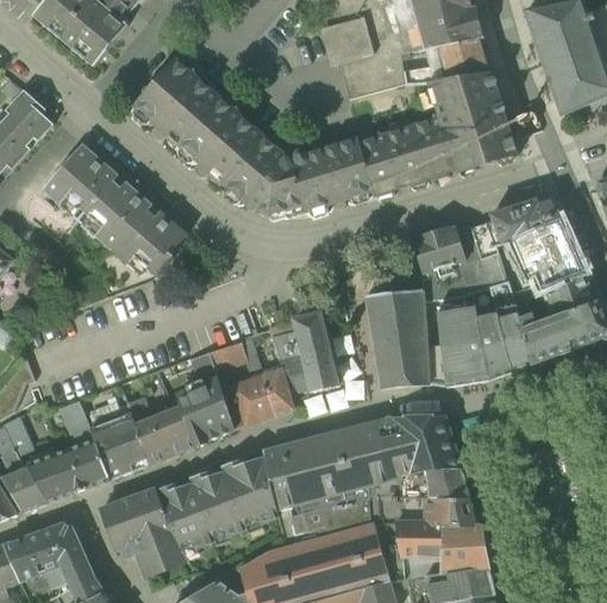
[(42,0),(31,13),(92,64),(126,23),(121,18),(136,0),(42,0)]
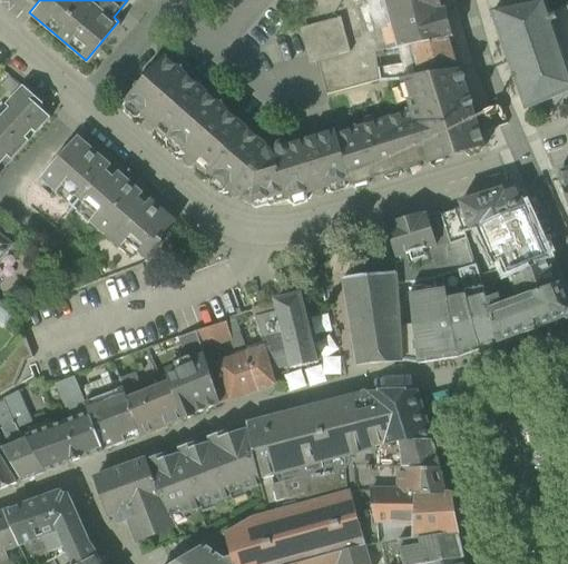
[(397,43),(384,0),(300,0),(301,2),(325,91),(379,77),(376,67),(374,48),(397,43)]
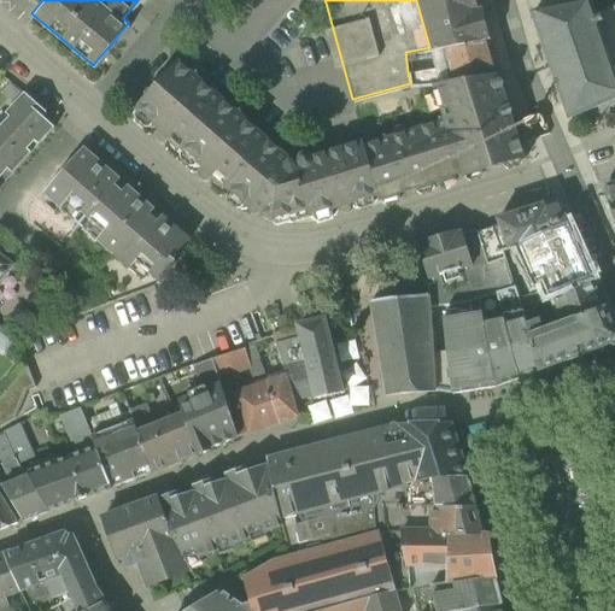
[(416,0),(429,47),(443,45),(443,46),(486,39),(475,0),(416,0)]
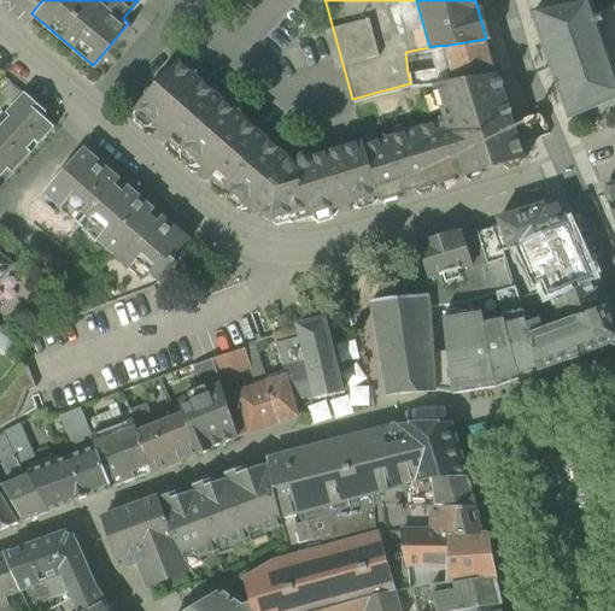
[(568,115),(614,94),(614,72),(593,11),(590,0),(577,0),(531,10),(557,83),(568,115)]
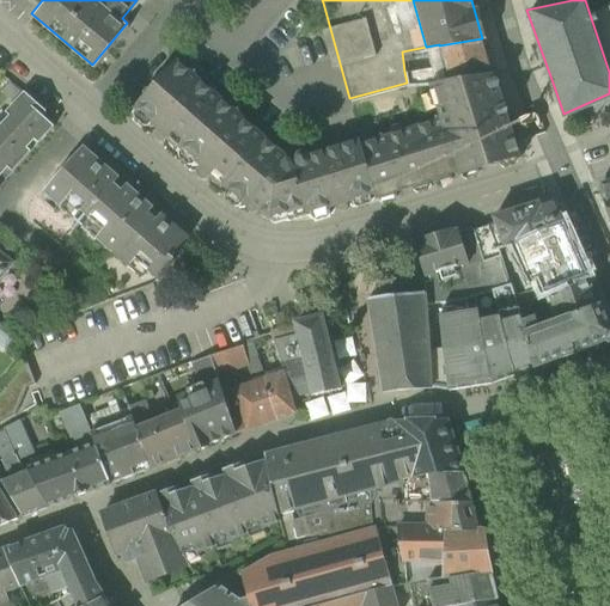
[(609,2),(589,11),(609,72),(609,2)]
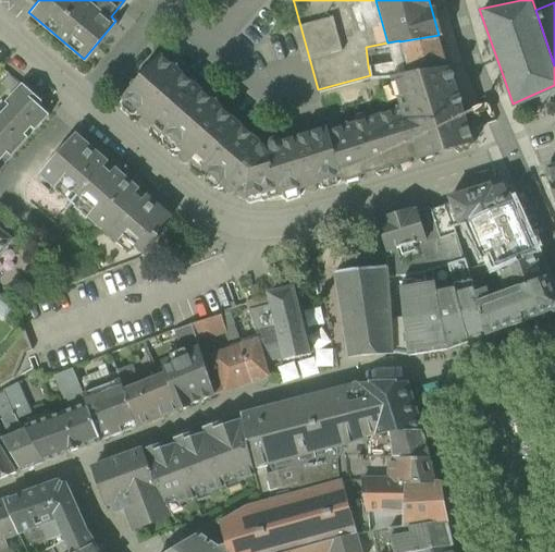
[(404,60),(406,71),(447,64),(448,64),(440,35),(439,35),(399,41),(404,60)]
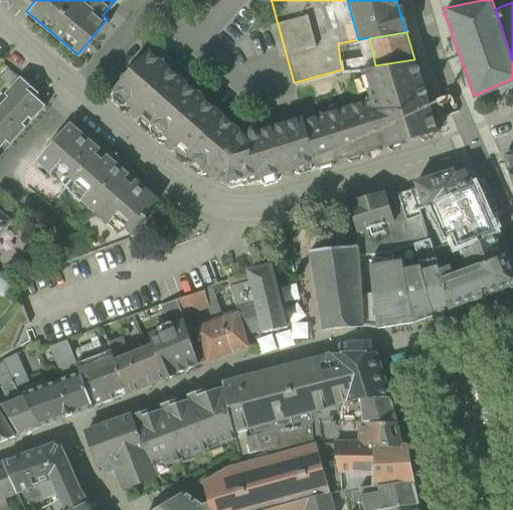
[(182,160),(184,158),(201,139),(200,137),(222,112),(150,46),(113,88),(110,91),(110,98),(122,109),(128,108),(128,111),(128,114),(131,116),(134,117),(137,116),(137,122),(159,140),(164,140),(164,143),(165,146),(168,148),(171,148),(174,147),(174,153),(182,160)]
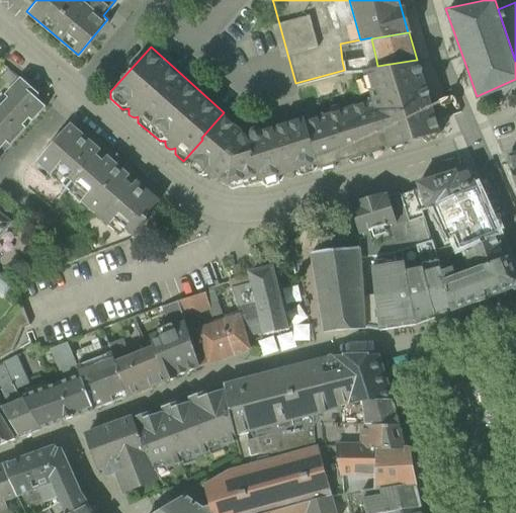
[(344,70),(355,70),(357,69),(363,68),(364,68),(363,58),(342,61),(344,70)]
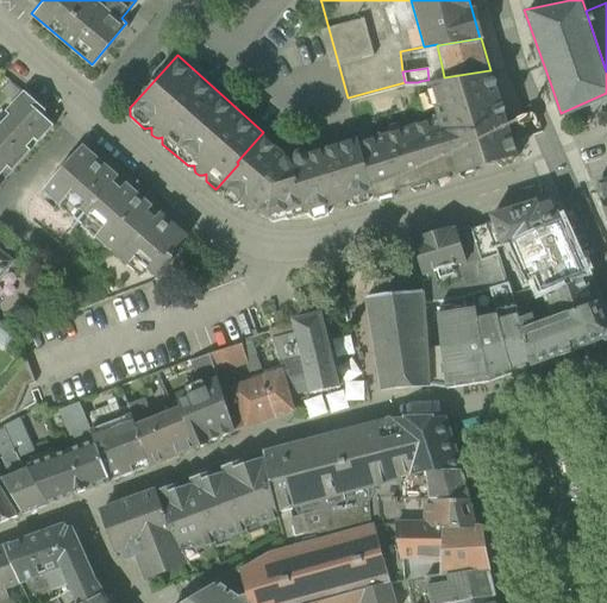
[(412,124),(429,176),(455,168),(456,171),(515,152),(490,73),(489,71),(489,70),(444,77),(429,80),(427,80),(438,115),(412,124)]
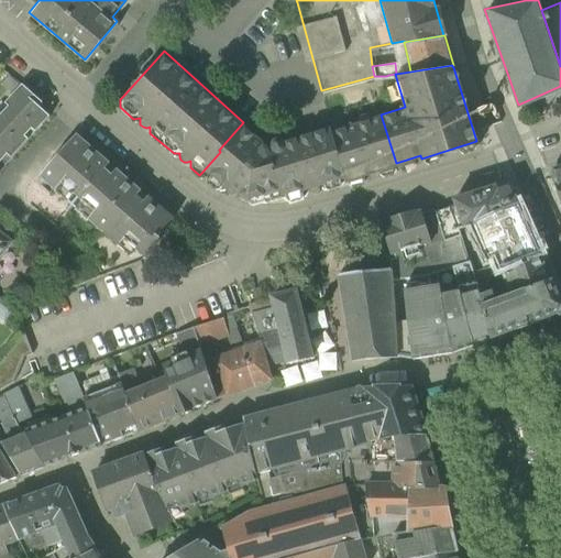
[(14,96),(0,111),(0,113),(25,138),(28,137),(25,135),(33,128),(34,129),(48,113),(31,98),(34,94),(21,81),(11,93),(14,96)]
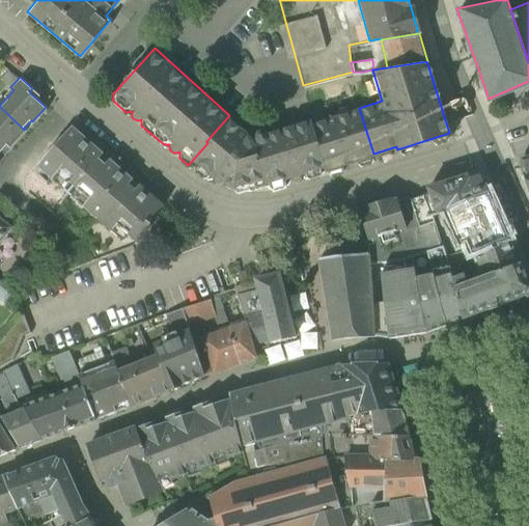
[(0,148),(5,143),(9,146),(24,130),(0,107),(0,148)]
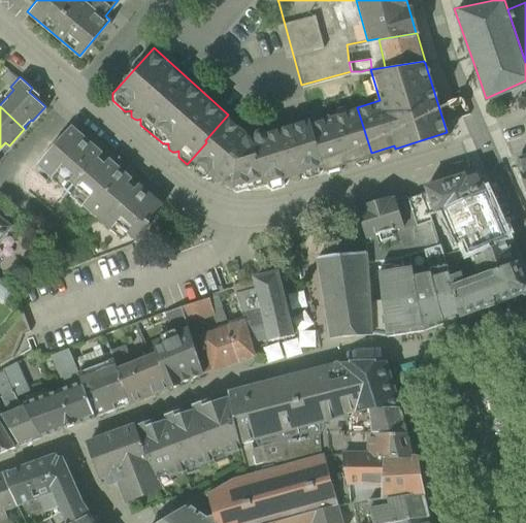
[(322,164),(324,168),(371,153),(357,107),(309,122),(322,164)]
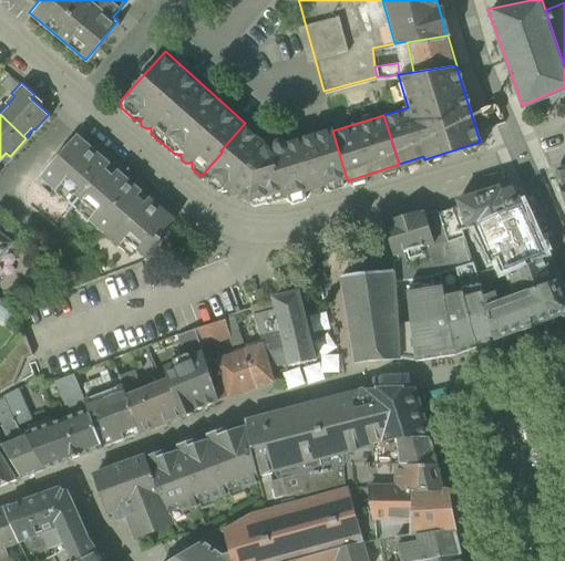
[(266,141),(245,123),(221,151),(222,153),(203,174),(219,188),(224,188),(226,186),(226,188),(229,191),(230,193),(236,191),(237,189),(249,199),(266,200),(284,195),(285,197),(289,199),(307,194),(309,189),(308,187),(321,184),(322,186),(326,187),(343,183),(346,178),(346,176),(332,131),(331,126),(276,144),(276,145),(270,151),(263,144),(266,141)]
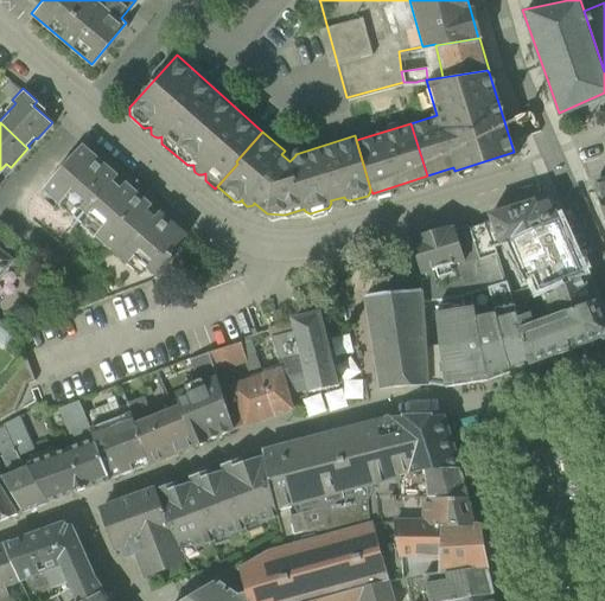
[(94,234),(109,248),(146,206),(151,202),(82,141),(42,187),(51,196),(58,189),(82,210),(101,225),(94,234)]
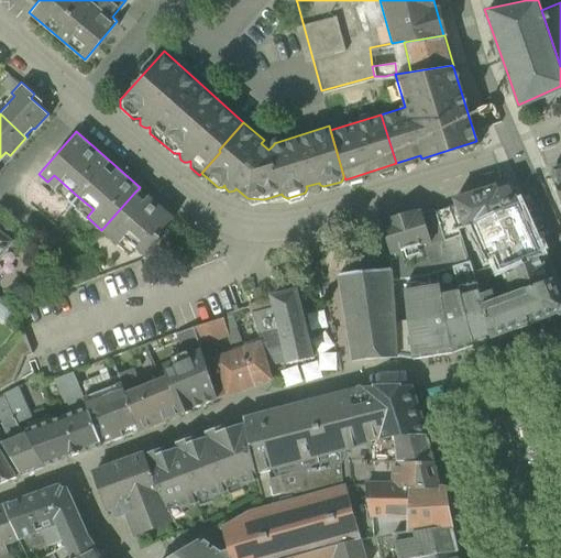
[(551,177),(553,183),(556,183),(556,182),(560,177),(560,162),(550,166),(551,168),(550,168),(551,177)]
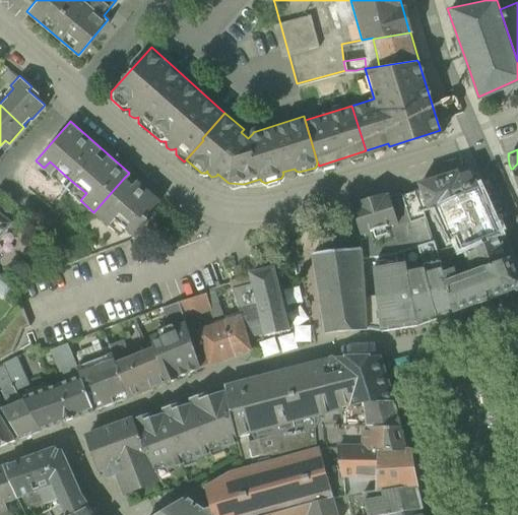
[(50,162),(44,168),(64,186),(70,180),(50,162)]
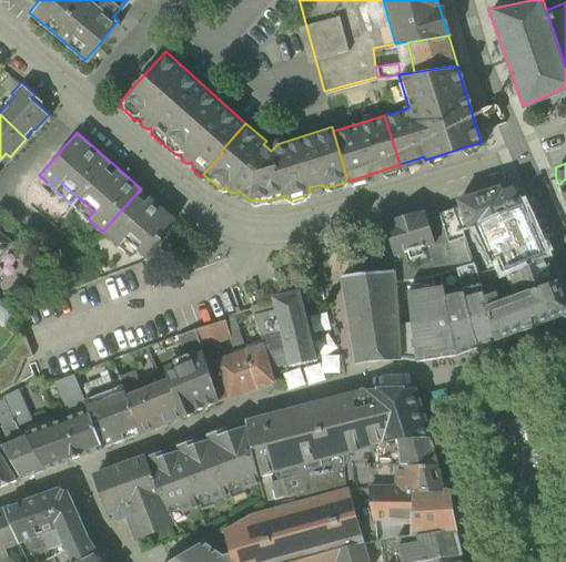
[(458,203),(501,190),(498,184),(456,197),(458,203)]
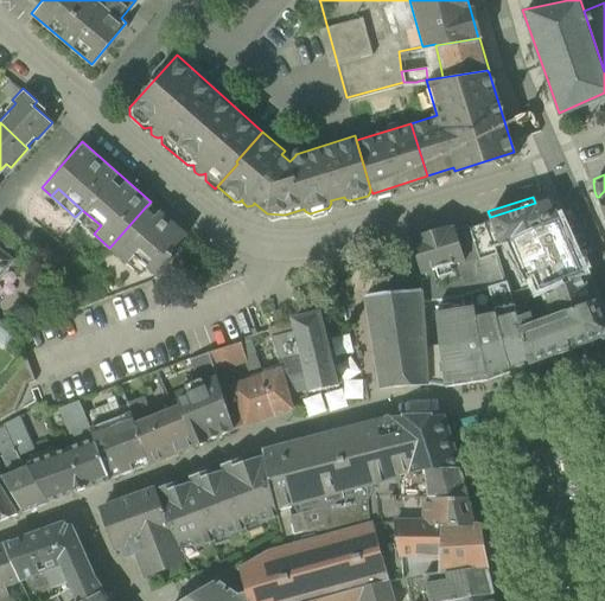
[(500,242),(509,238),(555,218),(547,199),(535,203),(490,217),(500,242)]
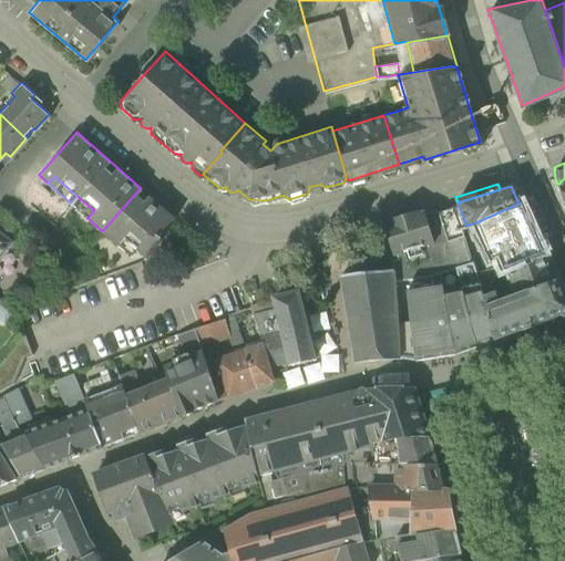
[(142,188),(141,188),(136,193),(102,231),(117,243),(124,236),(136,247),(145,255),(161,237),(157,235),(174,217),(149,195),(144,199),(137,194),(142,188)]
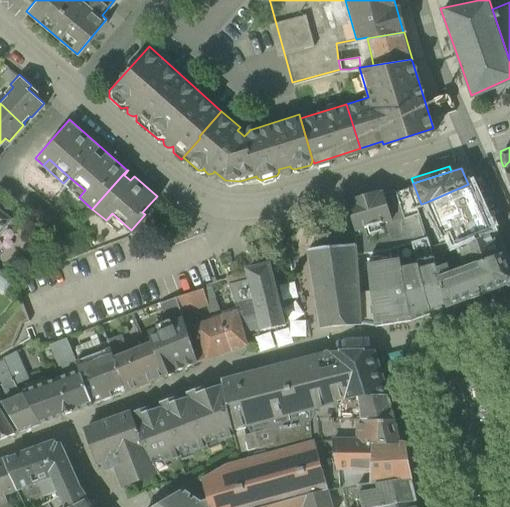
[(69,177),(63,183),(79,197),(85,190),(69,177)]
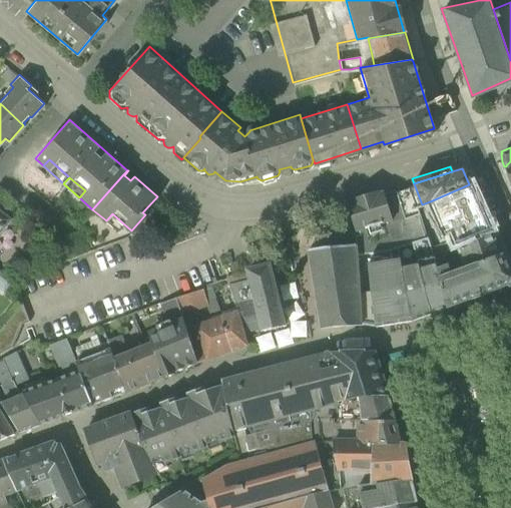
[(404,217),(404,218),(420,213),(419,211),(417,206),(422,204),(414,183),(411,184),(405,186),(407,193),(398,196),(404,217)]
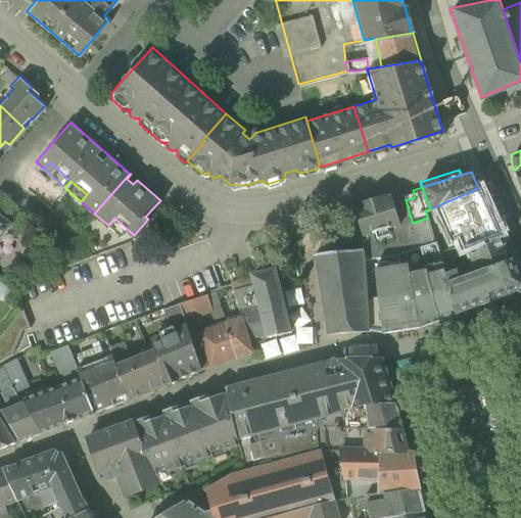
[(464,247),(499,232),(478,188),(438,205),(450,233),(453,239),(453,238),(459,236),(464,247)]
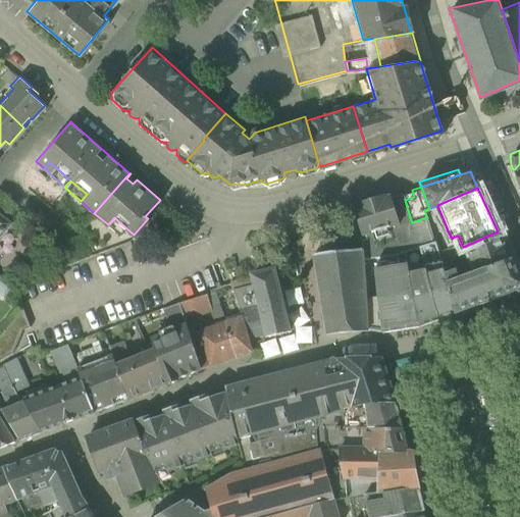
[(412,190),(402,193),(405,200),(414,197),(412,190)]
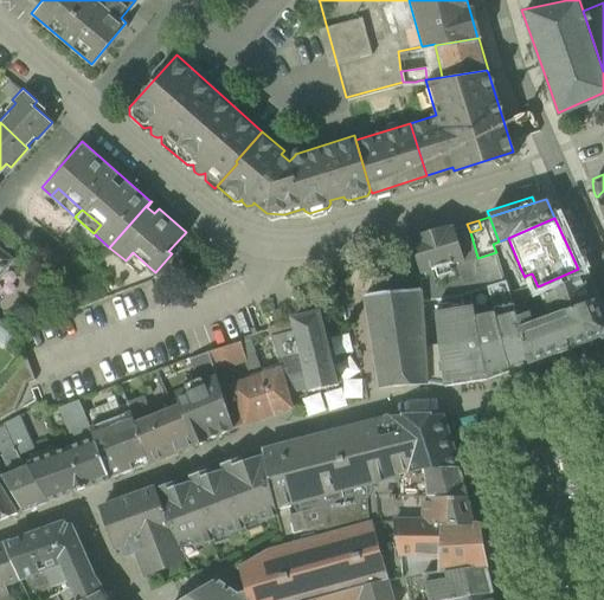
[(453,224),(448,225),(415,236),(410,237),(419,270),(423,269),(424,275),(418,276),(419,285),(421,298),(457,292),(468,290),(468,289),(476,286),(487,283),(503,278),(496,252),(477,258),(477,257),(470,232),(467,224),(467,221),(453,225),(453,224)]
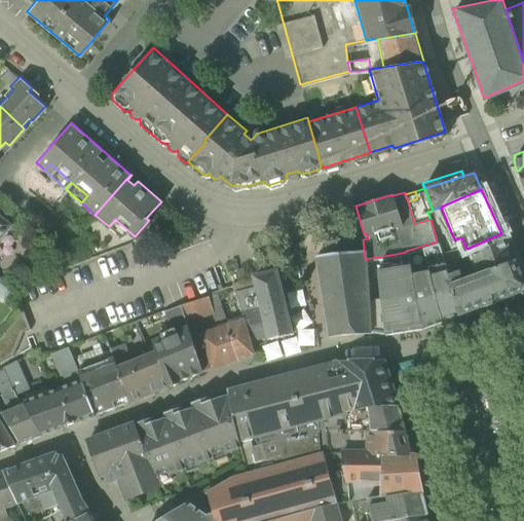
[(359,202),(360,205),(388,195),(387,193),(359,202)]
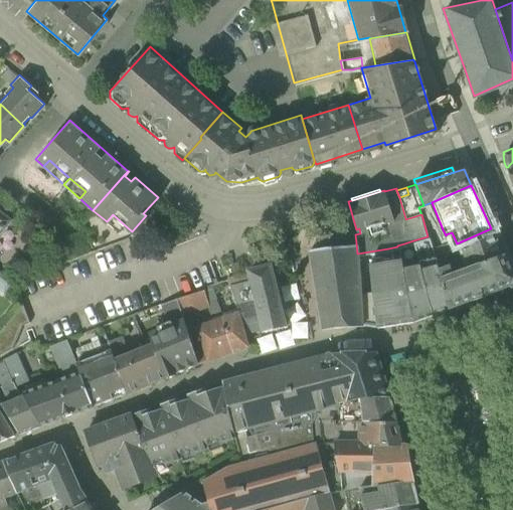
[(0,229),(10,218),(0,210),(0,229)]
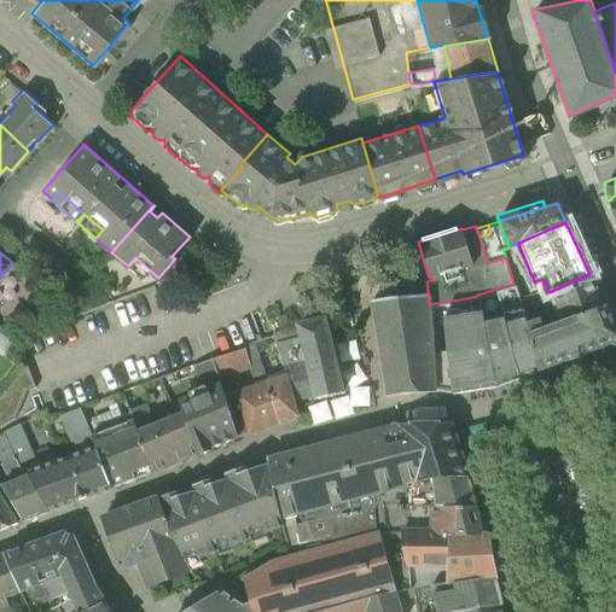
[(135,257),(128,266),(141,278),(149,269),(135,257)]
